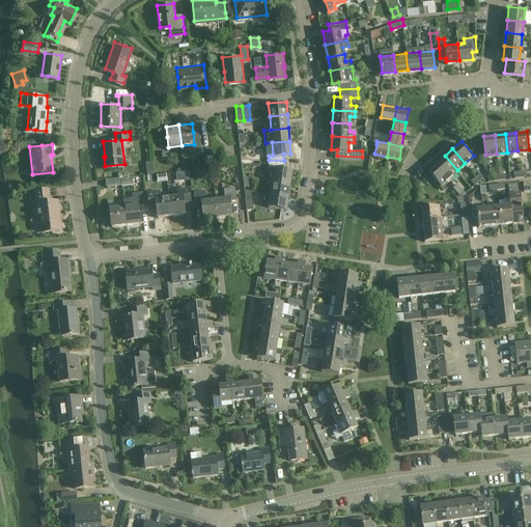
[(445,156),(437,163),(449,177),(457,170),(445,156)]
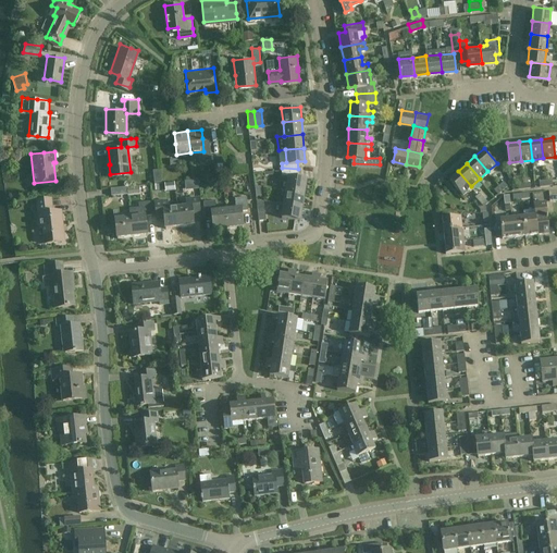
[(299,175),(298,169),(282,168),(282,173),(288,174),(286,188),(305,192),(307,176),(299,175)]
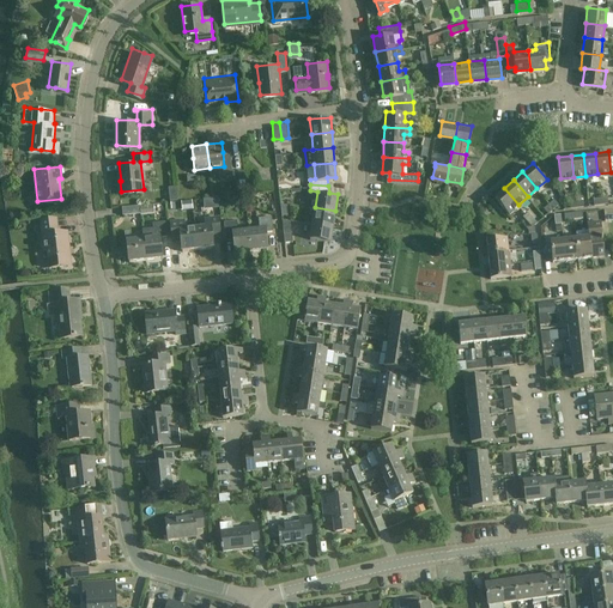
[(519,205),(504,188),(495,195),(509,212),(519,205)]
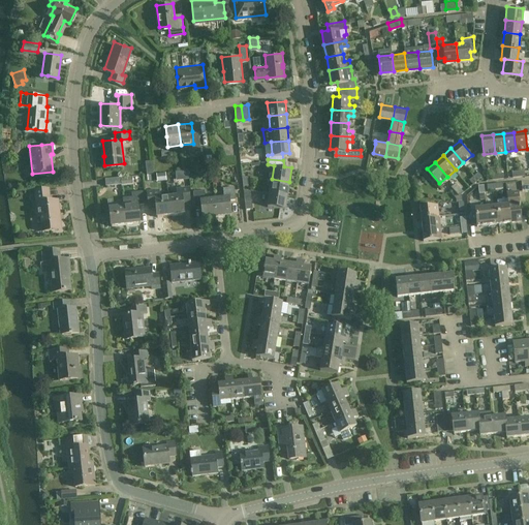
[(174,168),(175,178),(189,176),(188,167),(174,168)]
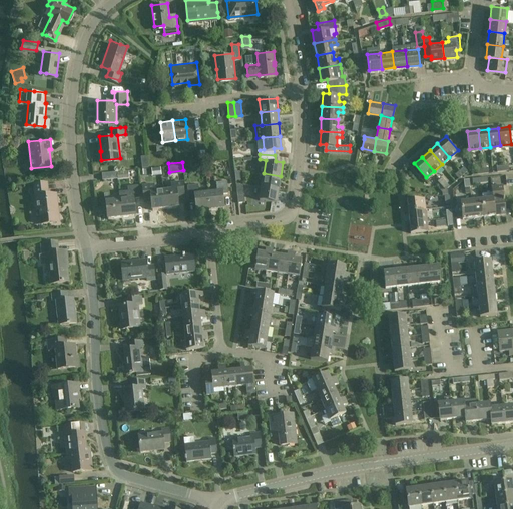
[(279,188),(281,176),(264,173),(262,185),(279,188)]
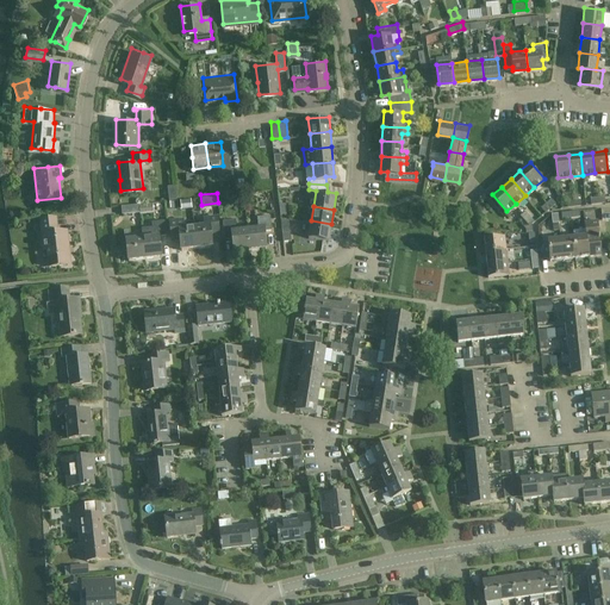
[(259,224),(248,225),(250,247),(266,244),(265,228),(272,228),(271,212),(257,213),(259,224)]
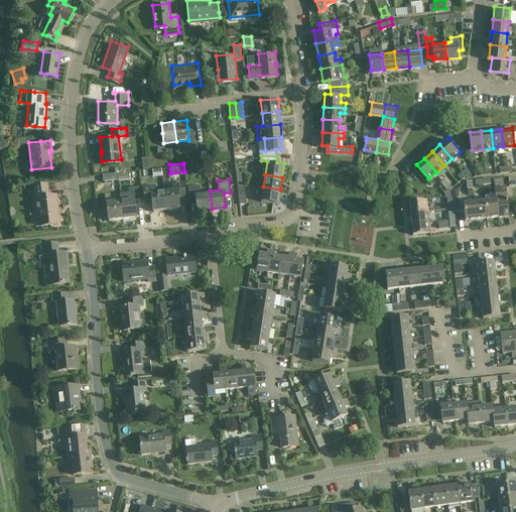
[(173,187),(164,188),(166,208),(179,206),(178,198),(185,197),(183,180),(173,181),(173,187)]
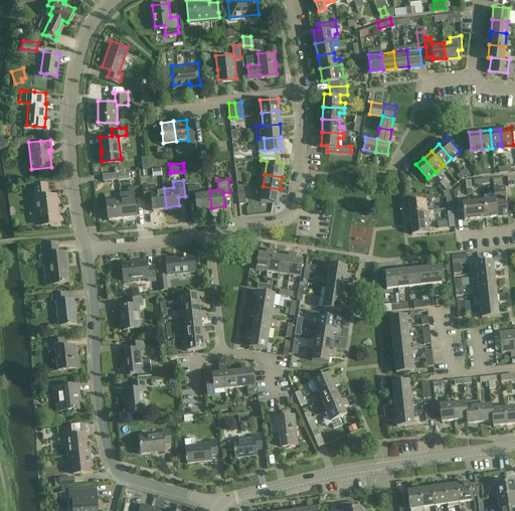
[(47,181),(37,183),(34,183),(37,209),(40,208),(41,222),(59,220),(56,192),(48,193),(47,181)]
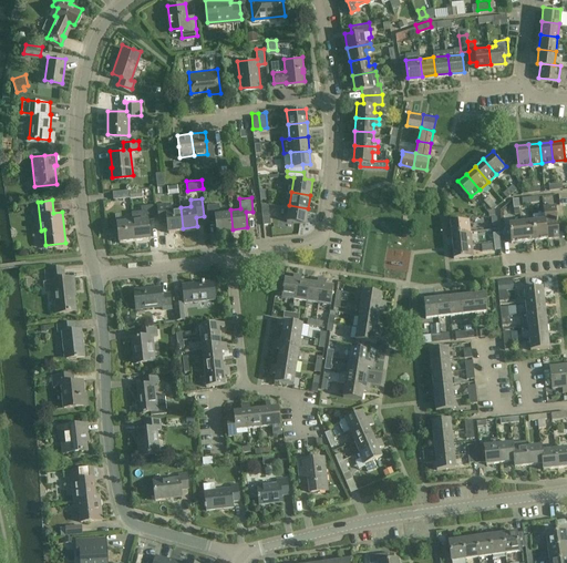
[(490,215),(492,214),(496,214),(495,205),(496,204),(492,200),(487,203),(486,204),(488,206),(486,207),(488,210),(490,215)]
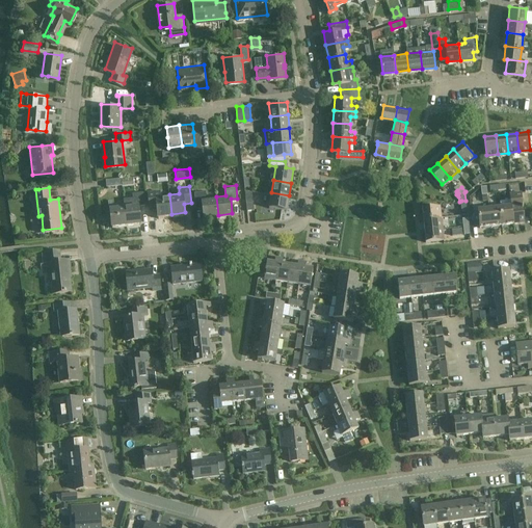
[(158,215),(171,214),(169,194),(160,195),(159,188),(148,189),(150,208),(157,207),(158,215)]
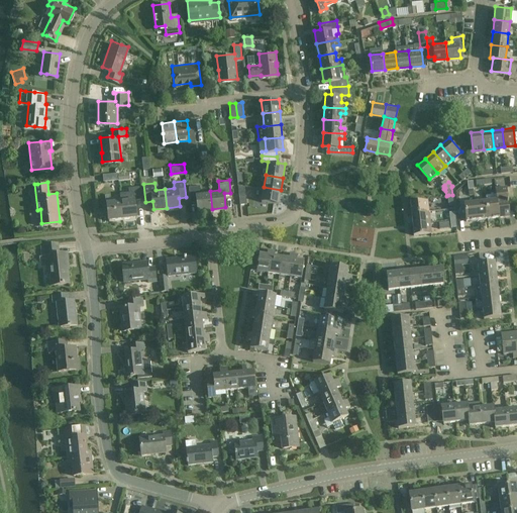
[(198,210),(212,209),(210,191),(201,192),(200,183),(189,184),(190,197),(196,196),(198,210)]
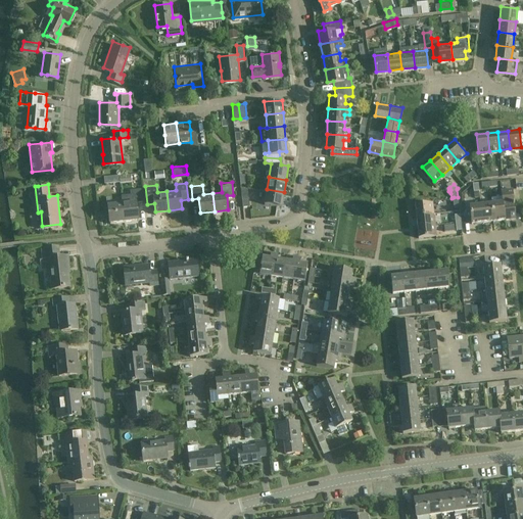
[(241,185),(242,194),(243,204),(249,203),(248,190),(247,186),(241,185)]
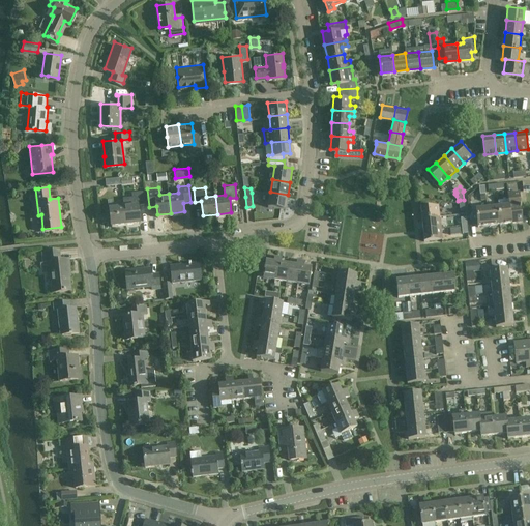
[(111,188),(107,188),(109,206),(110,206),(112,224),(125,223),(123,204),(114,205),(113,197),(112,197),(111,188)]
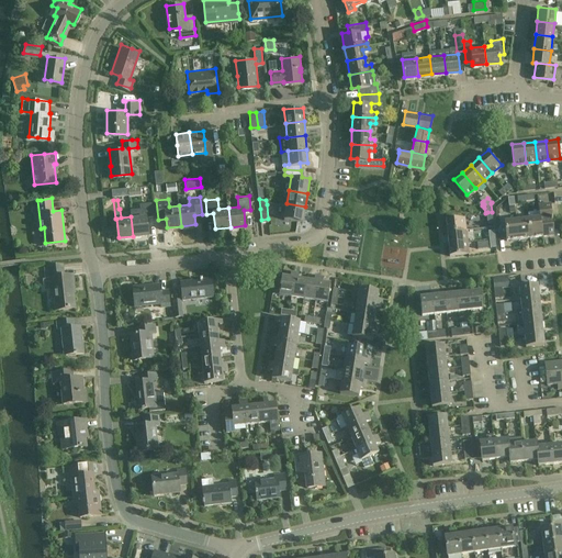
[(141,207),(131,208),(131,216),(133,236),(148,234),(146,215),(153,214),(152,203),(152,200),(139,201),(141,207)]
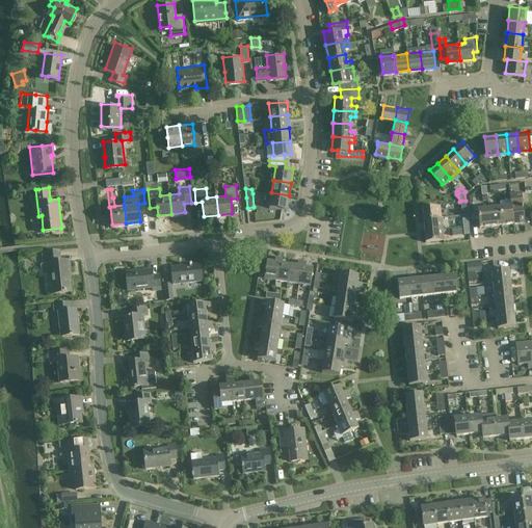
[(511,203),(511,206),(523,205),(521,189),(510,190),(511,203)]
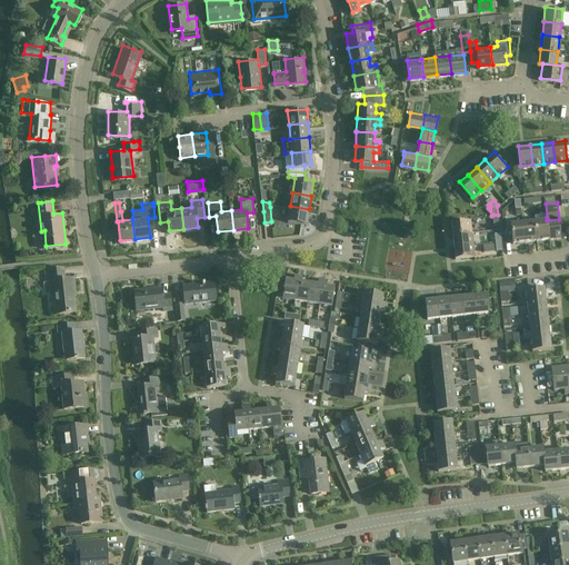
[(307,222),(309,209),(290,206),(288,219),(307,222)]
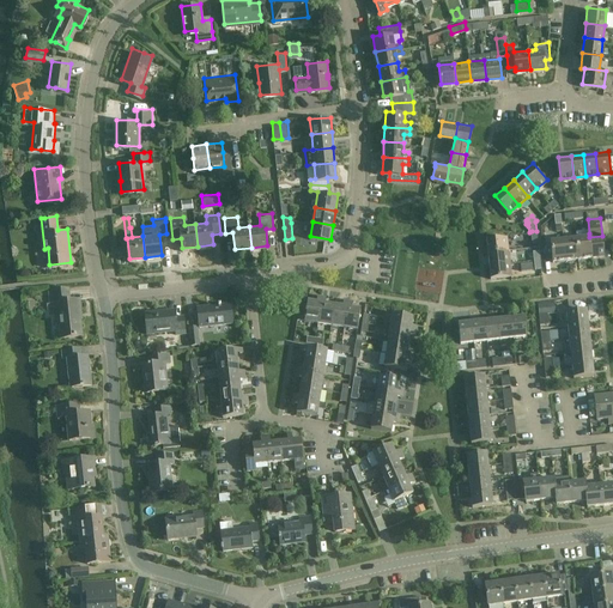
[(487,250),(509,248),(507,233),(486,236),(487,250)]
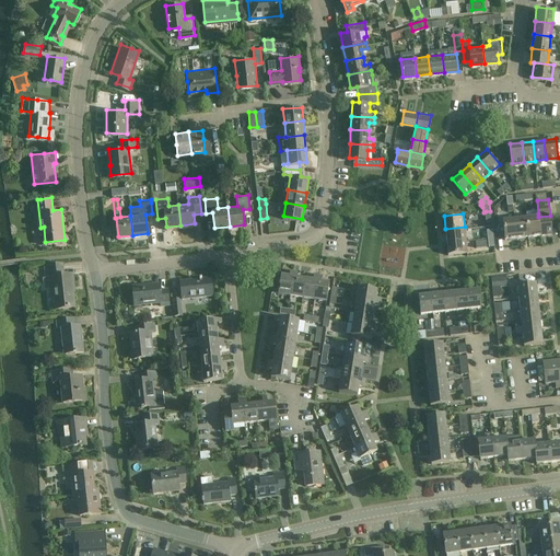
[(540,232),(538,217),(538,213),(526,216),(528,234),(540,232)]
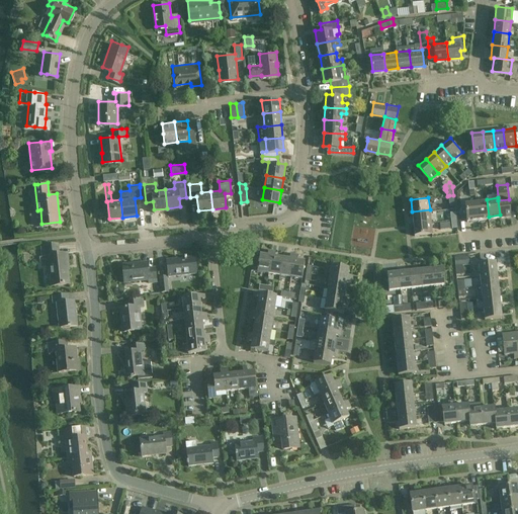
[(478,218),(489,217),(487,199),(476,200),(478,218)]
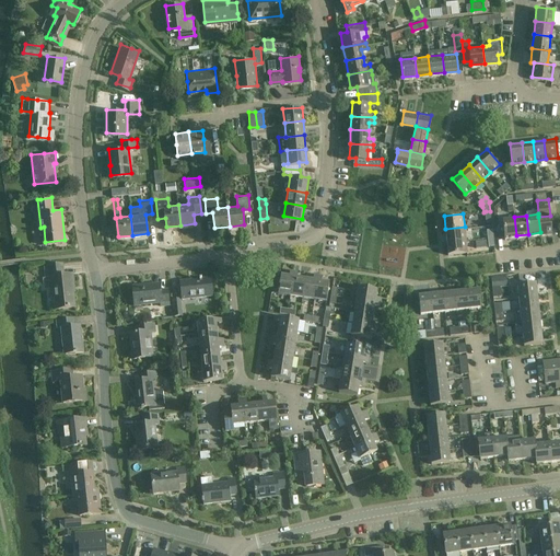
[(538,217),(540,232),(552,231),(550,216),(538,217)]
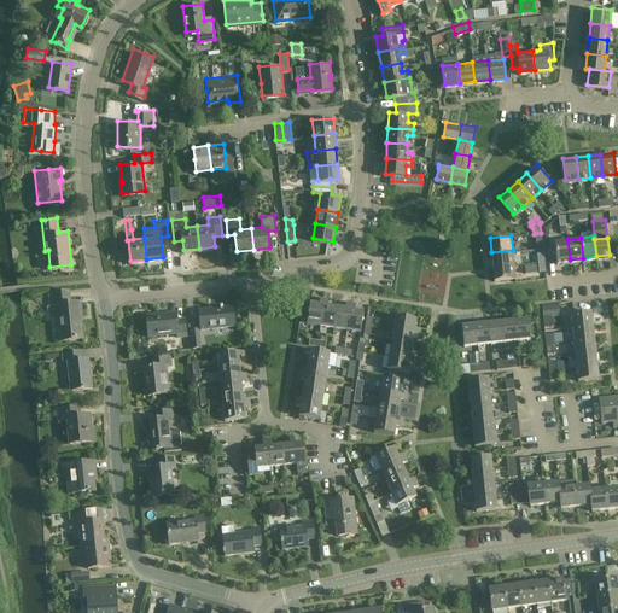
[(570,260),(567,239),(554,240),(557,261),(570,260)]
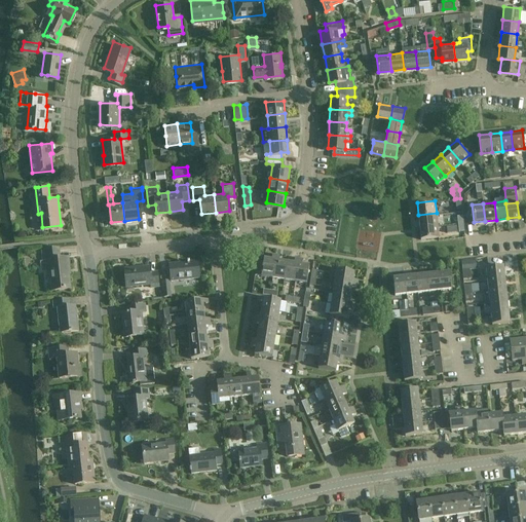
[(418,215),(419,226),(438,224),(437,213),(418,215)]
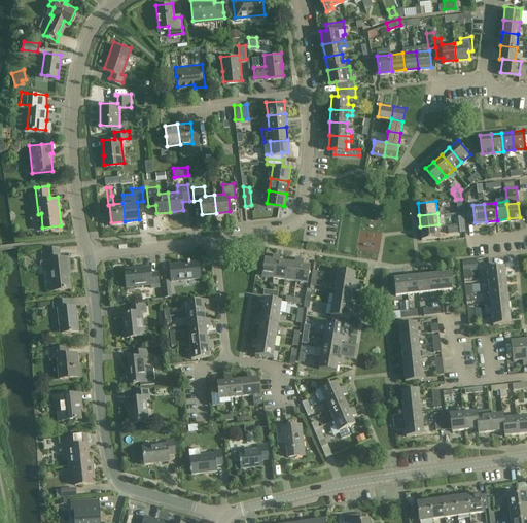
[(438,224),(420,227),(422,237),(440,235),(438,224)]
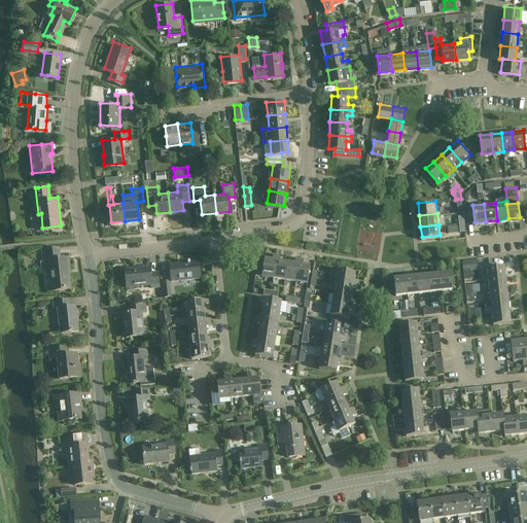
[(59,246),(48,247),(45,247),(46,258),(49,257),(53,288),(70,286),(69,271),(67,271),(67,267),(69,267),(68,255),(60,256),(59,246)]
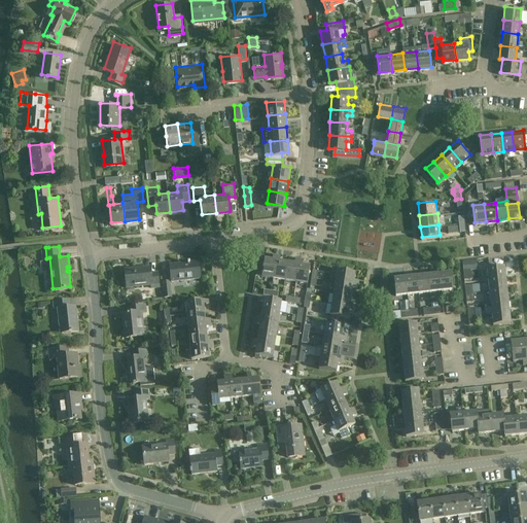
[(258,259),(256,268),(262,268),(261,274),(273,275),(277,252),(273,251),(272,257),(265,255),(264,260),(258,259)]
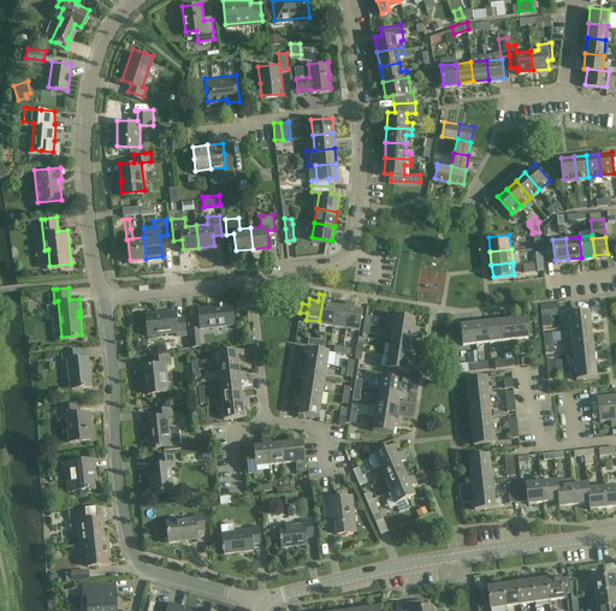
[(329,296),(324,295),(319,321),(332,324),(336,303),(327,302),(329,296)]
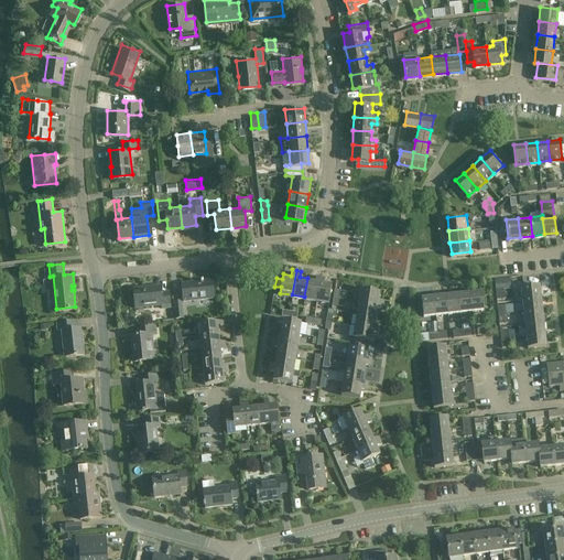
[(317,299),(321,275),(316,273),(315,279),(307,278),(304,297),(317,299)]
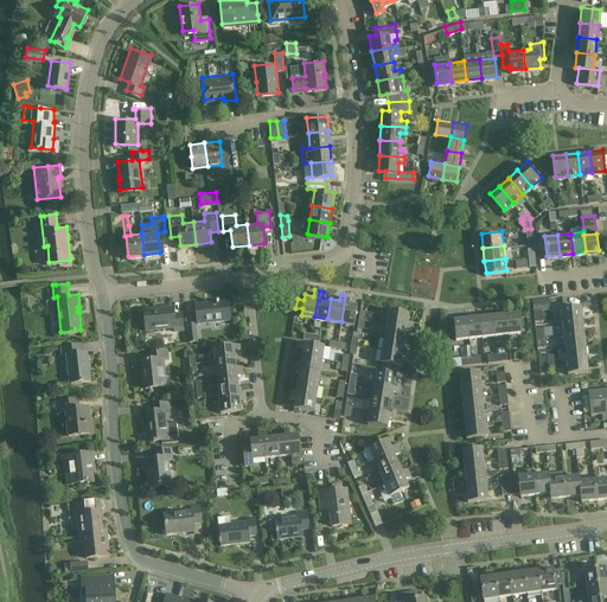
[(350,295),(345,295),(342,321),(353,322),(357,302),(349,301),(350,295)]
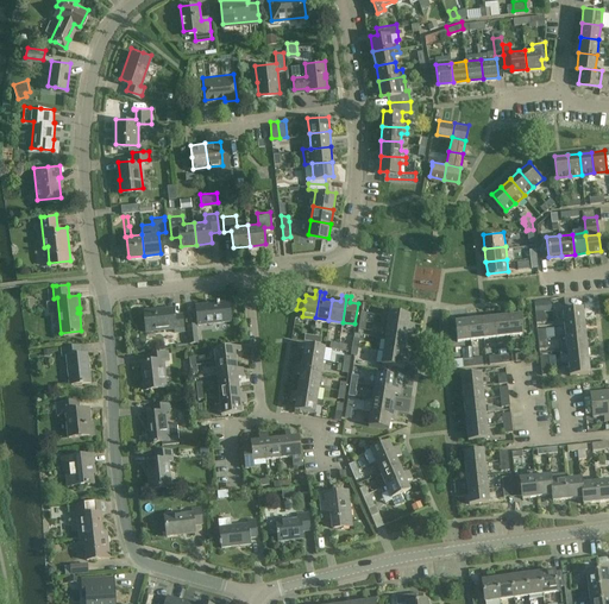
[(553,307),(552,296),(534,299),(535,309),(553,307)]
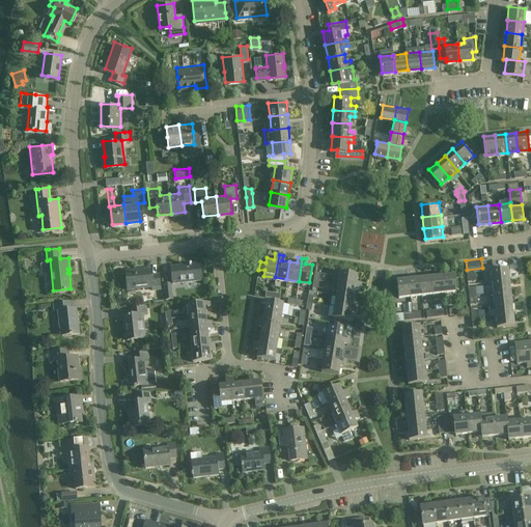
[(171,264),(173,281),(201,278),(199,260),(171,264)]
